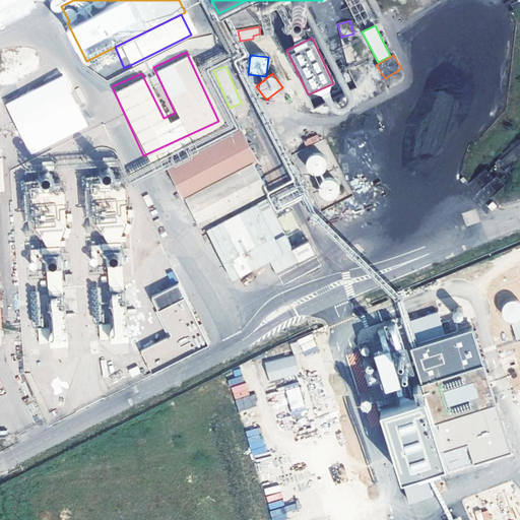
[(62,76),(6,103),(30,153),(86,128),(62,76)]
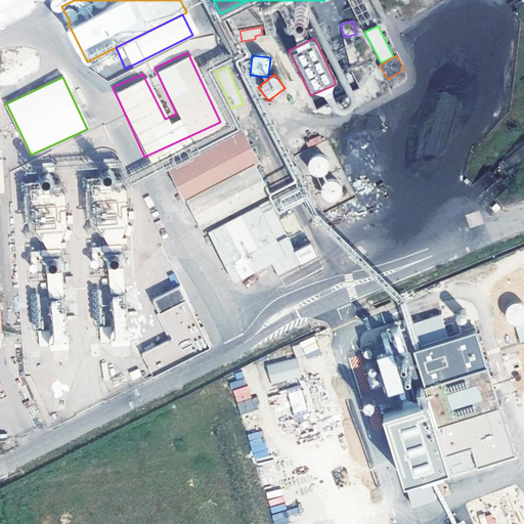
[(346,93),(337,98),(341,108),(351,103),(346,93)]
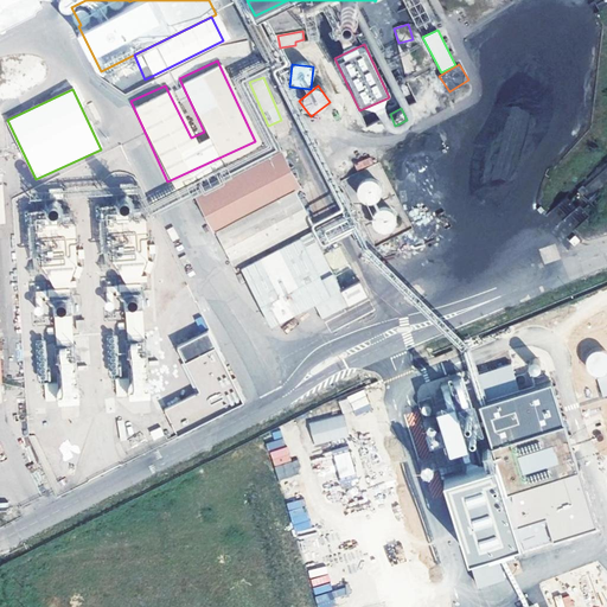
[(281,155),(196,196),(212,229),(298,189),(281,155)]
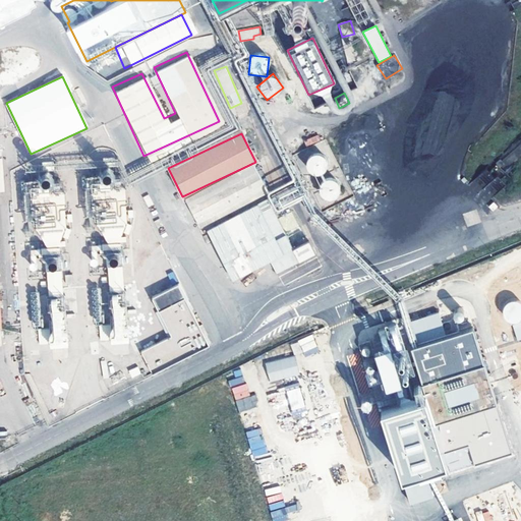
[(306,146),(321,140),(319,134),(304,139),(306,146)]
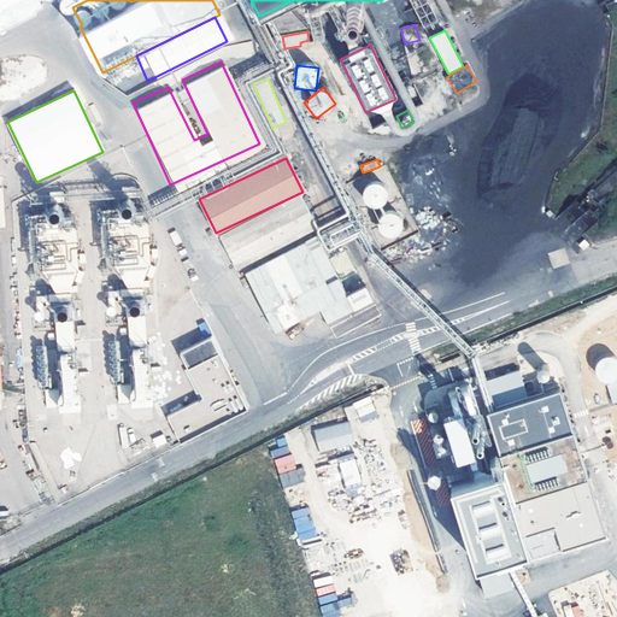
[(348,183),(380,251),(418,233),(389,172),(386,165),(348,183)]
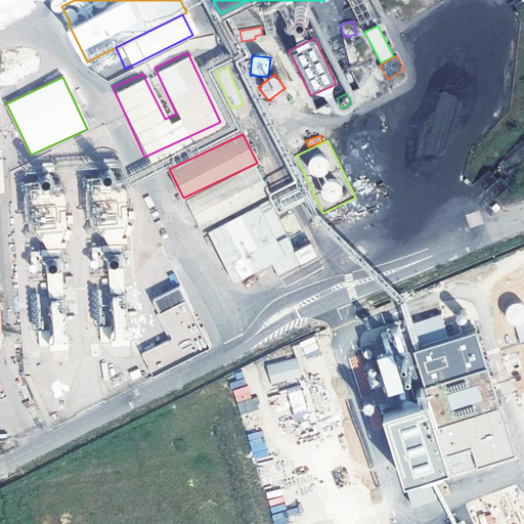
[(269,193),(256,166),(185,200),(199,228),(269,193)]
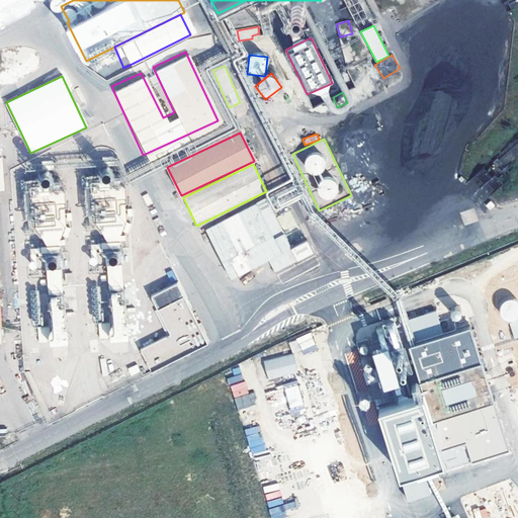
[(102,228),(103,242),(124,241),(123,230),(126,220),(124,186),(110,183),(99,183),(99,176),(86,177),(85,182),(87,224),(102,228)]
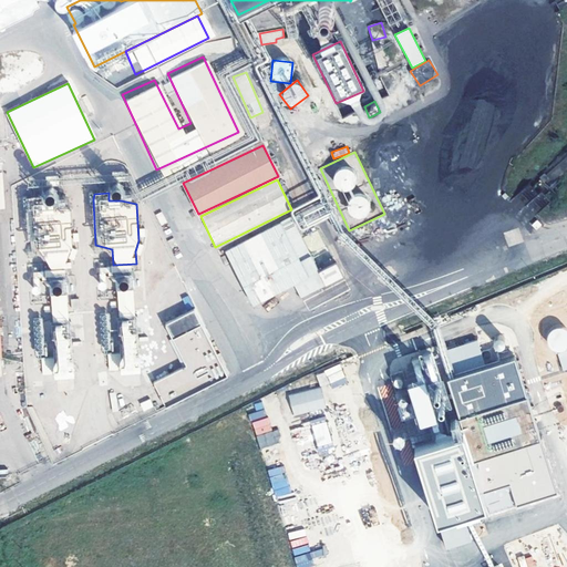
[(306,230),(328,210),(316,198),(295,219),(306,230)]
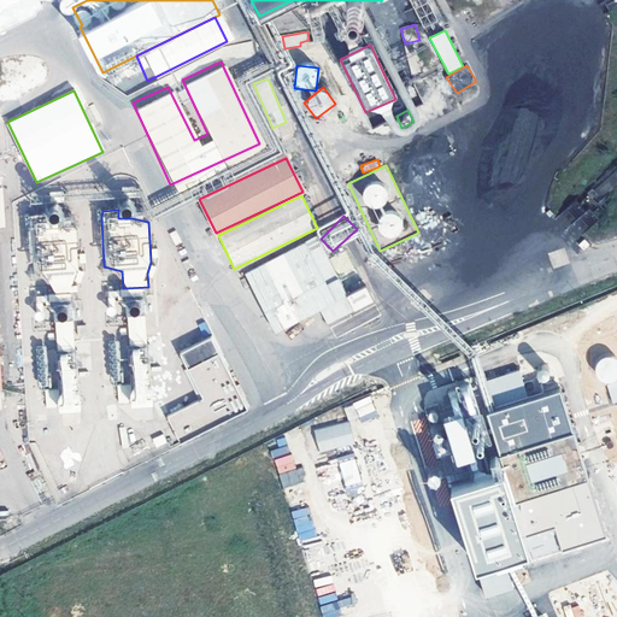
[(33,272),(78,271),(76,221),(30,222),(33,272)]
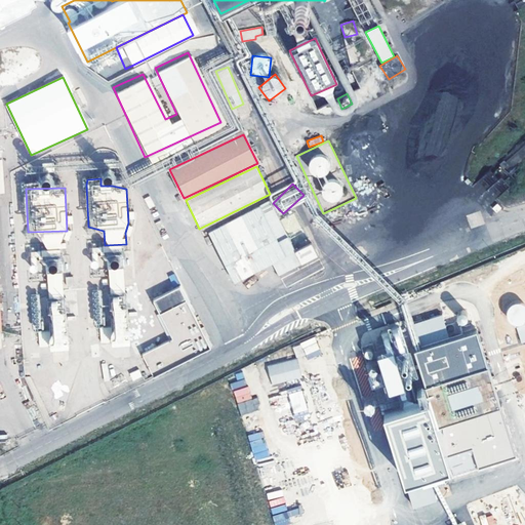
[(301,266),(270,203),(210,233),(235,283),(273,264),(279,277),(301,266)]
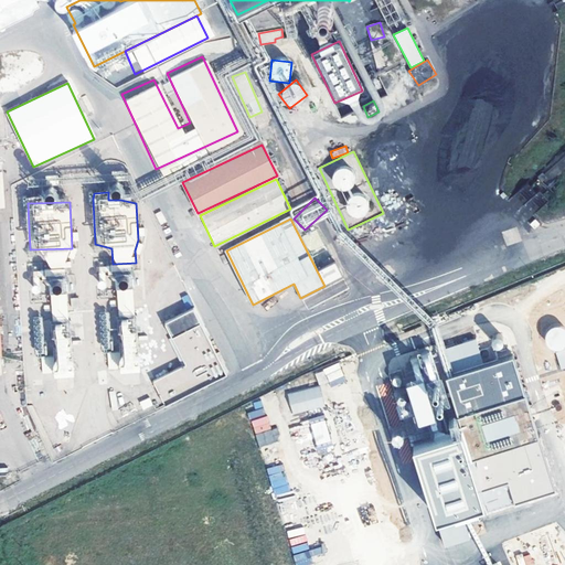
[(302,237),(311,252),(323,245),(315,230),(302,237)]
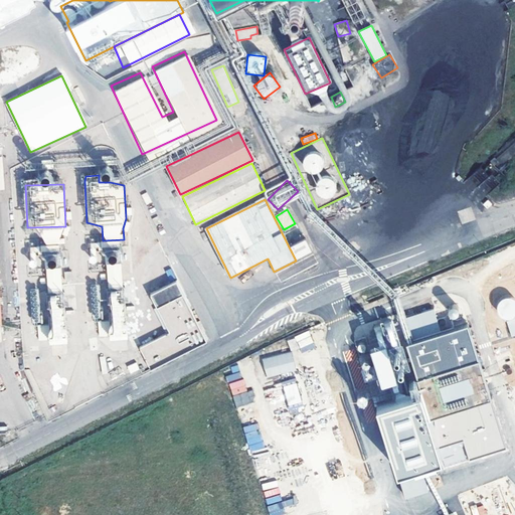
[(62,243),(62,228),(43,228),(43,244),(62,243)]
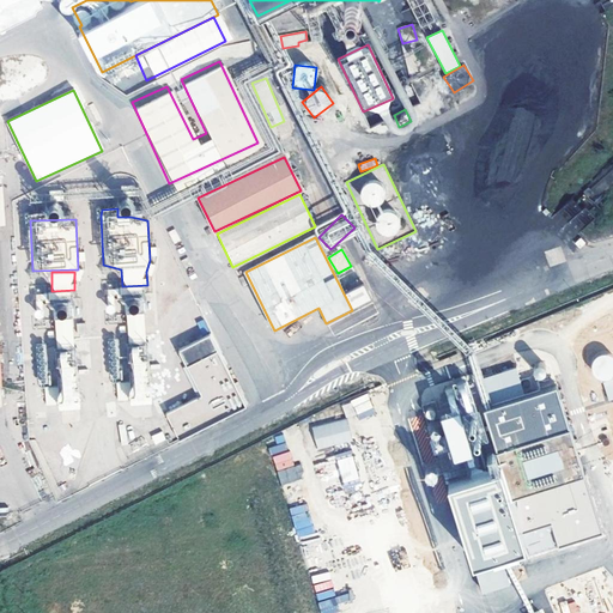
[(149,400),(141,286),(110,289),(110,296),(125,295),(127,345),(131,345),(132,381),(116,382),(117,402),(149,400)]
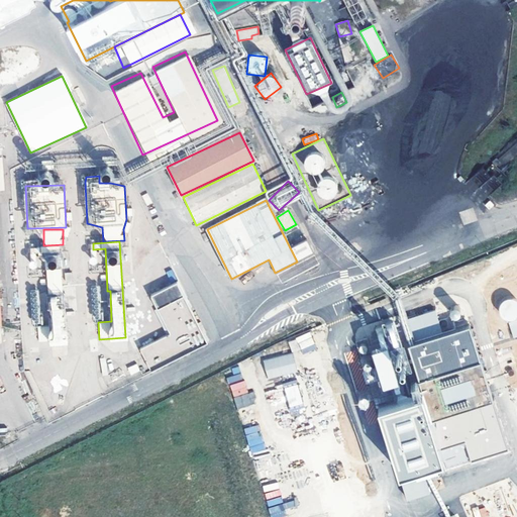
[(61,251),(31,246),(29,260),(35,261),(36,252),(45,254),(44,262),(59,264),(61,251)]
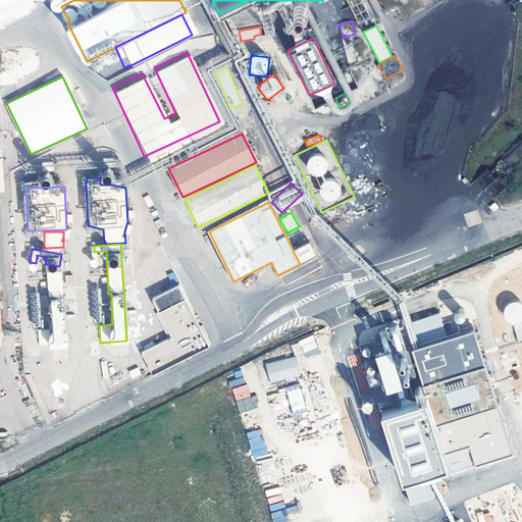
[(47,272),(48,299),(49,299),(51,328),(38,329),(39,346),(51,345),(51,349),(67,348),(62,271),(47,272)]
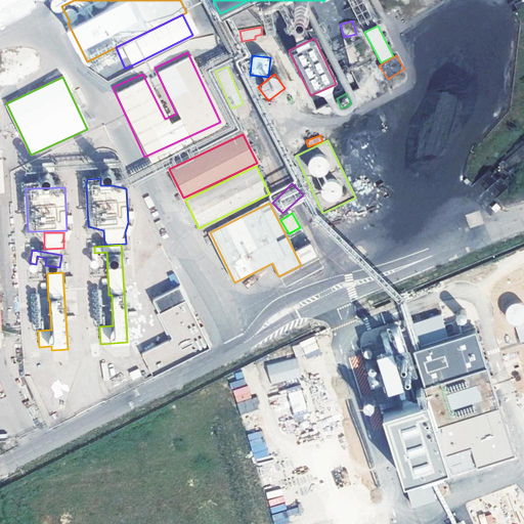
[(205,340),(174,278),(149,291),(170,331),(137,346),(148,368),(205,340)]
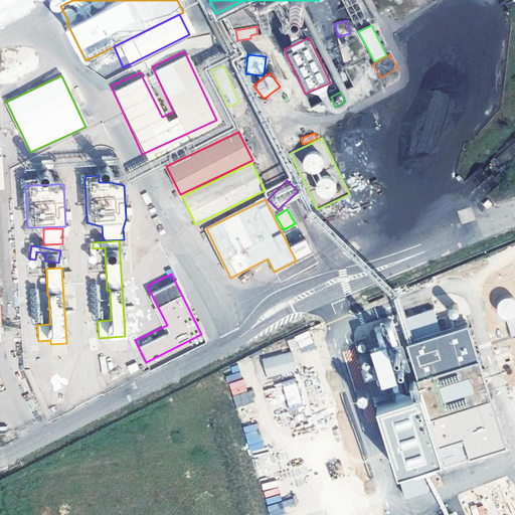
[(91,285),(93,320),(102,319),(100,285),(91,285)]
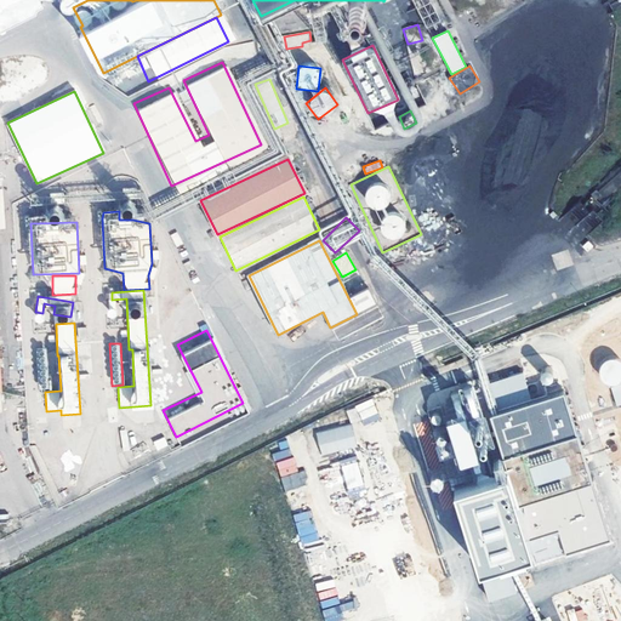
[(35,348),(39,391),(50,389),(47,348),(35,348)]
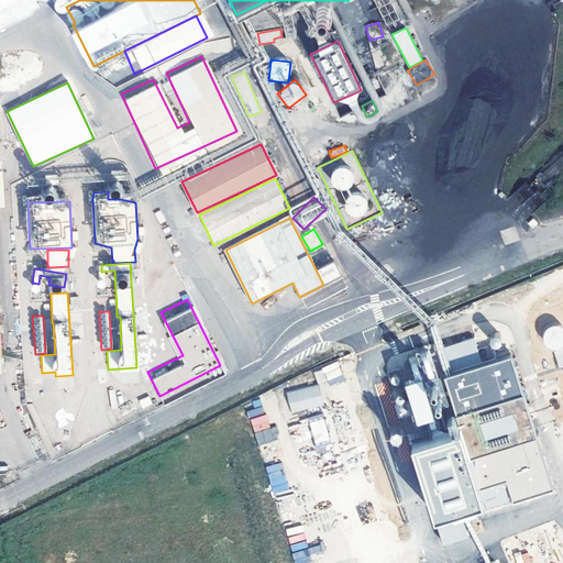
[(545,349),(562,348),(562,326),(544,327),(545,349)]
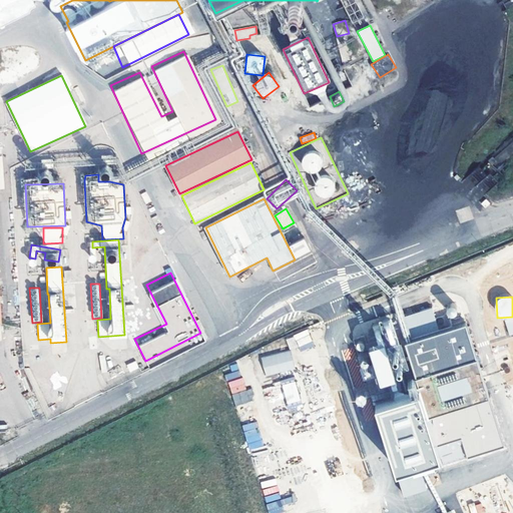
[(512,317),(504,320),(509,336),(512,334),(512,317)]
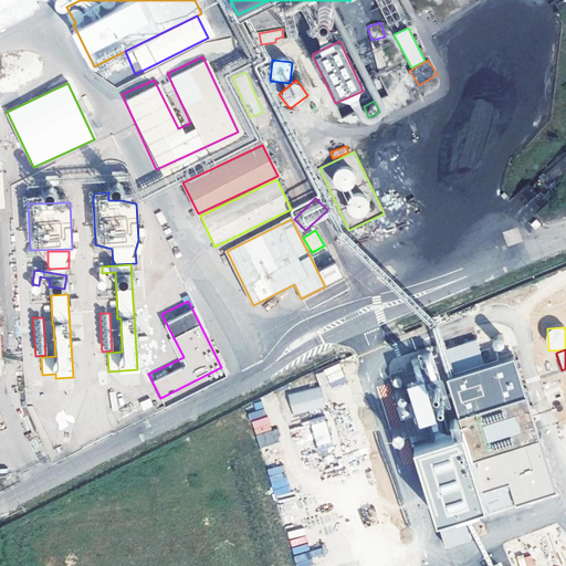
[(412,430),(436,425),(426,380),(436,378),(429,350),(387,359),(401,422),(410,421),(412,430)]
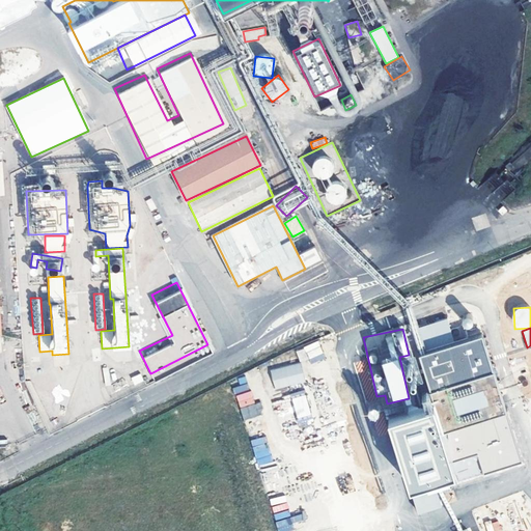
[(522,464),(482,339),(419,359),(437,415),(387,430),(409,500),(413,498),(438,491),(522,464)]
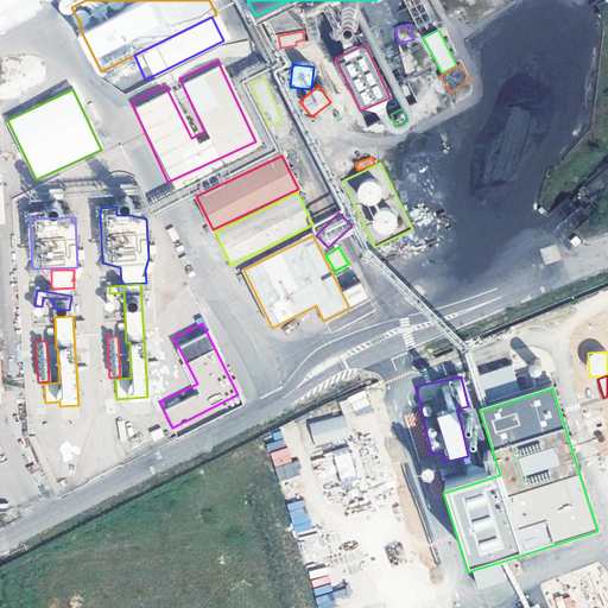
[(348,396),(354,417),(372,411),(366,391),(348,396)]
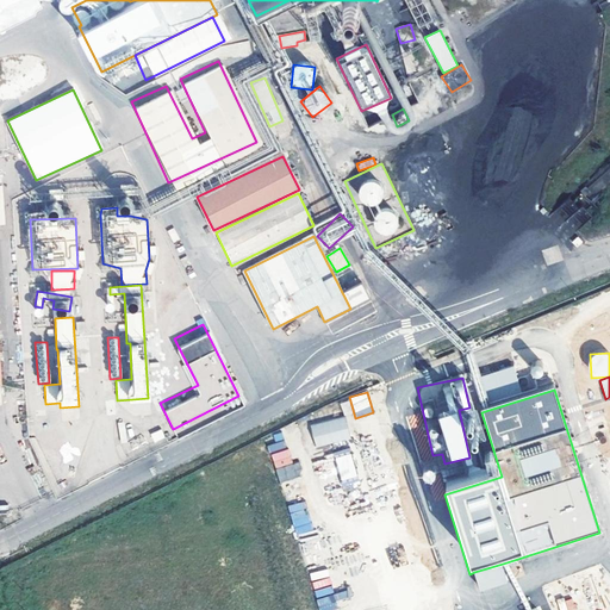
[(309,425),(316,448),(350,439),(344,416),(309,425)]
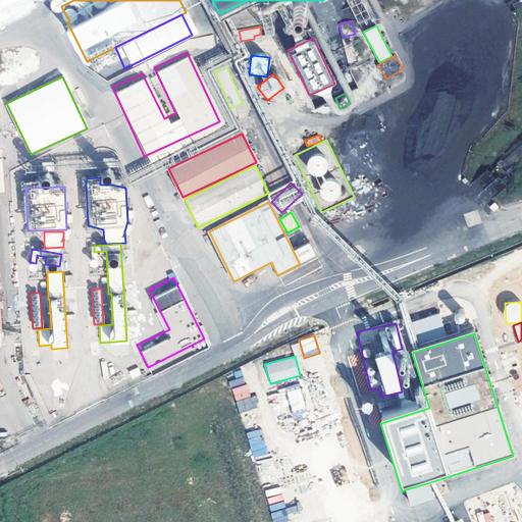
[(138,367),(128,370),(132,378),(141,375),(138,367)]
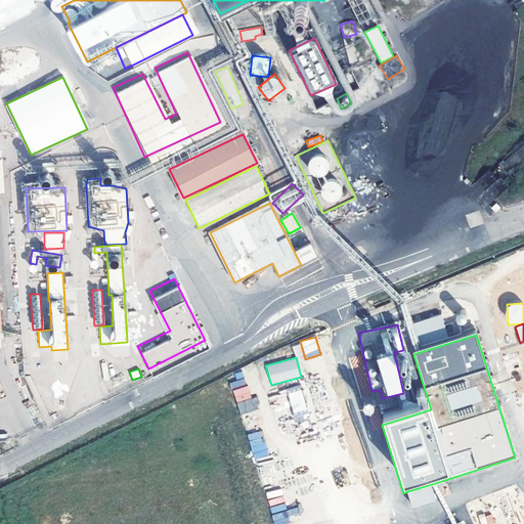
[(231,389),(246,384),(244,378),(229,383),(231,389)]
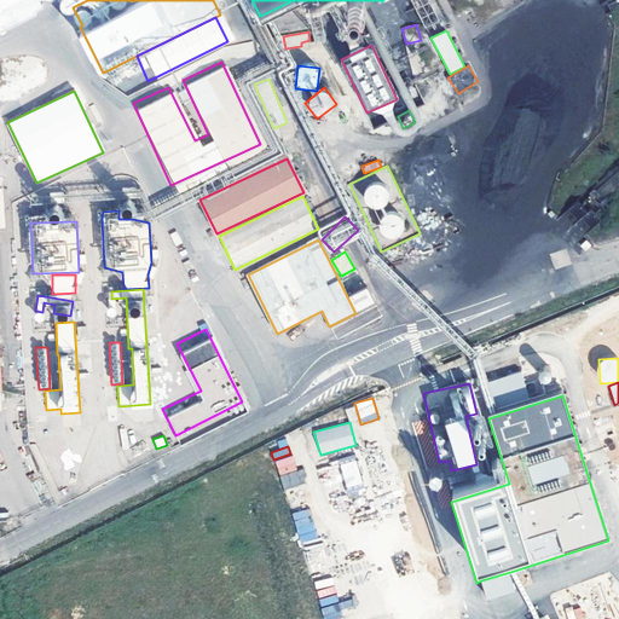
[(275,462),(284,490),(307,482),(302,469),(298,470),(291,455),(275,462)]
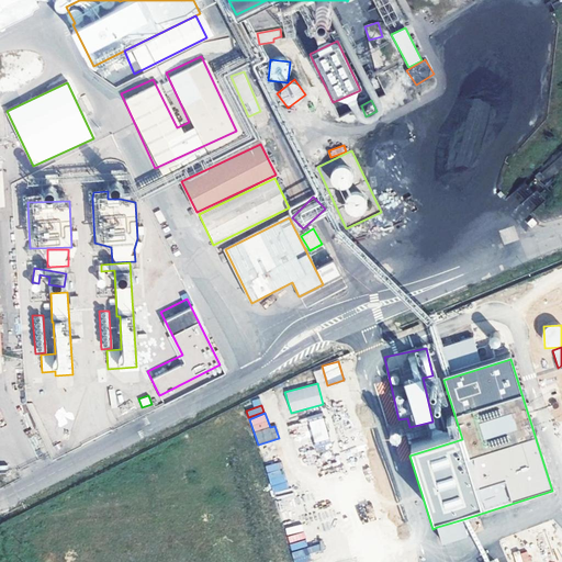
[(321,413),(306,418),(316,446),(330,441),(321,413)]
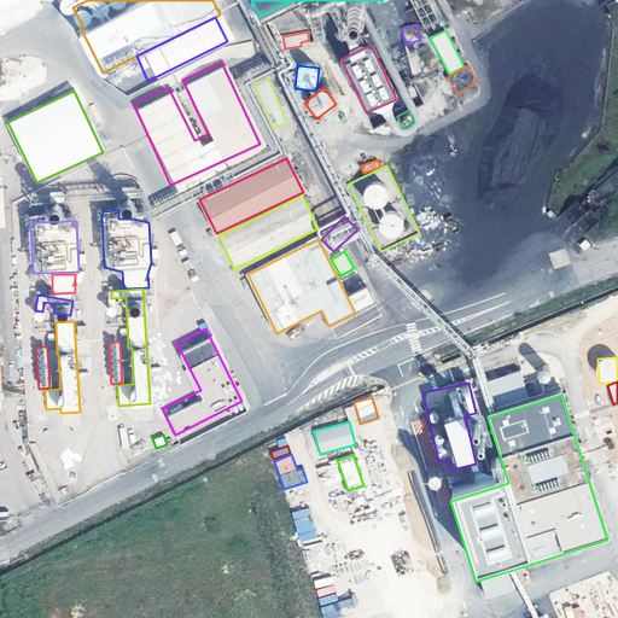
[(308,507),(292,512),(301,543),(318,538),(308,507)]
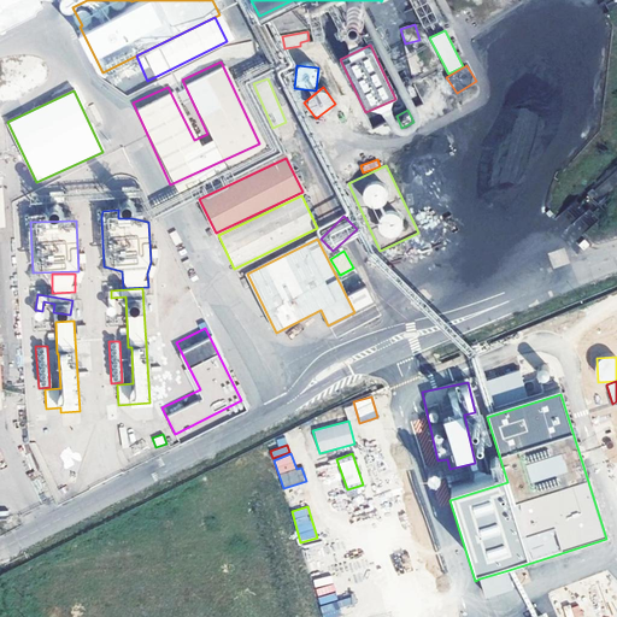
[(509,570),(480,579),(486,598),(515,589),(509,570)]
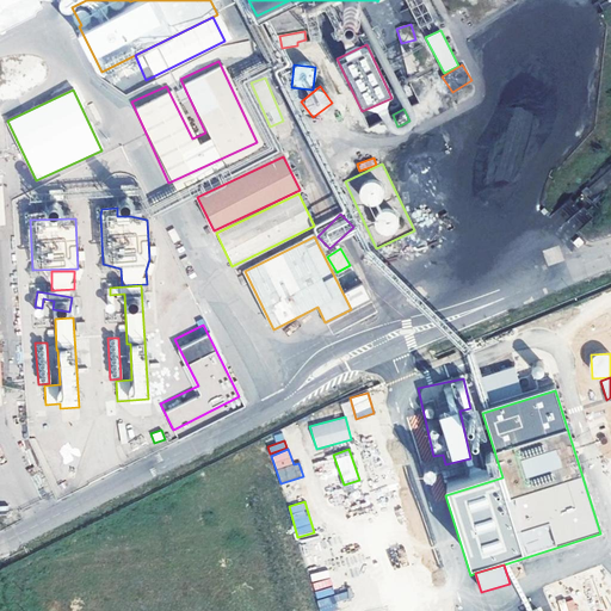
[(320,610),(331,610),(338,609),(335,602),(347,598),(346,592),(334,596),(331,587),(318,592),(320,599),(316,600),(320,610)]
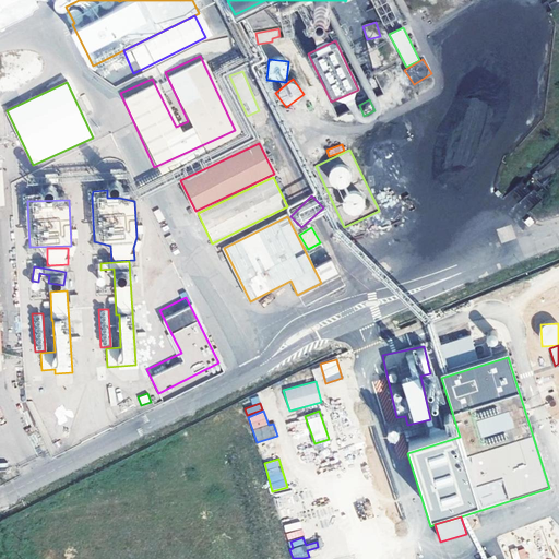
[(527,558),(525,547),(511,550),(513,558),(527,558)]
